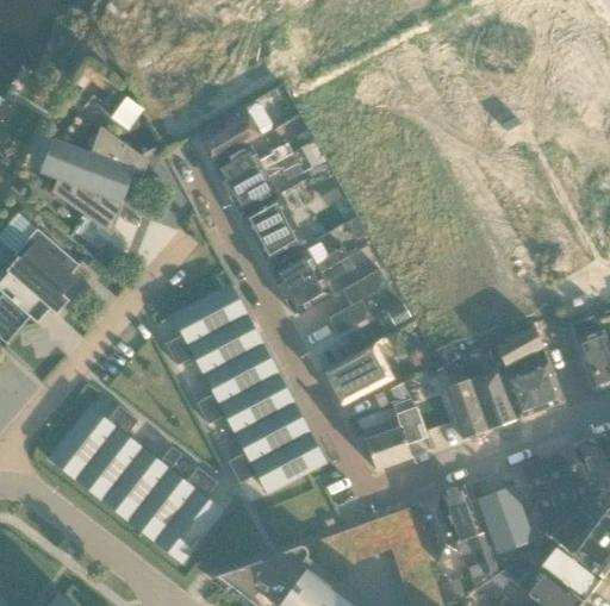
[(553,0),(560,12),(583,0),(553,0)]
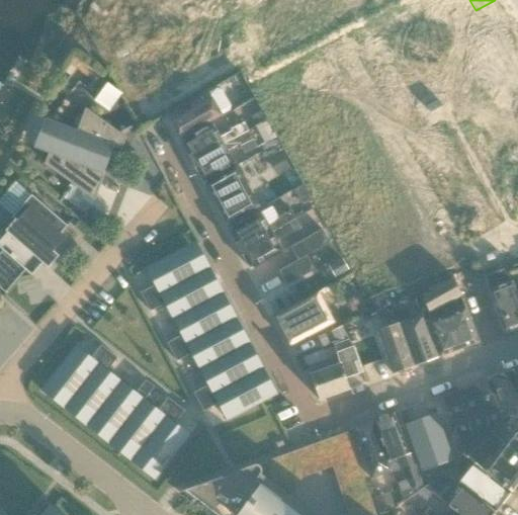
[(517,51),(487,68),(498,88),(517,77),(517,51)]
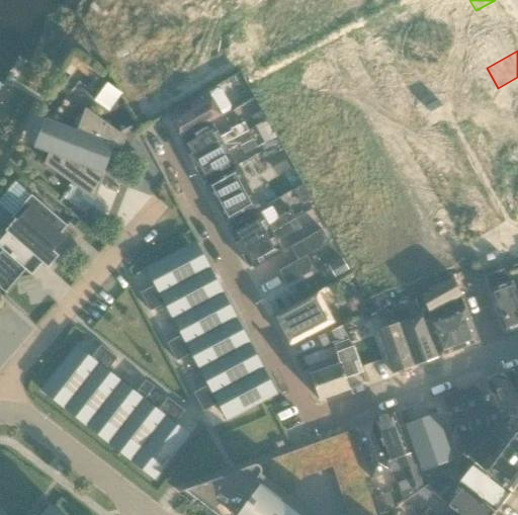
[(458,53),(450,57),(454,65),(462,61),(458,53)]
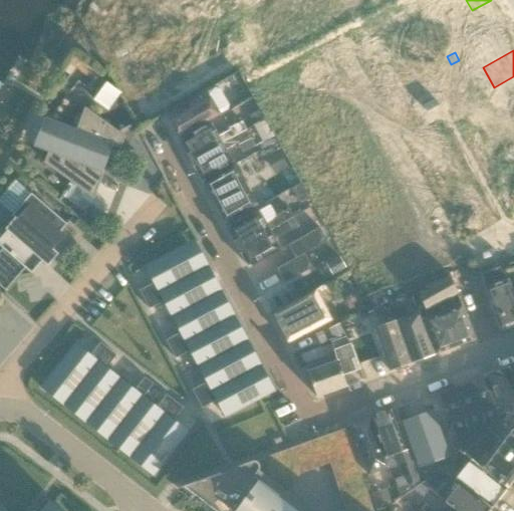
[(447,56),(439,60),(443,69),(451,64),(447,56)]
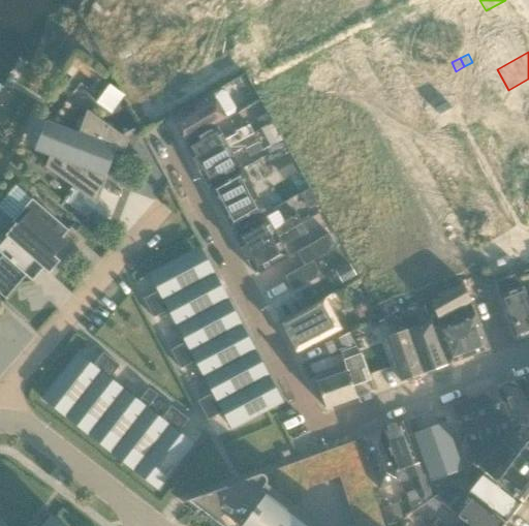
[(429,74),(421,79),(425,87),(433,83),(429,74)]
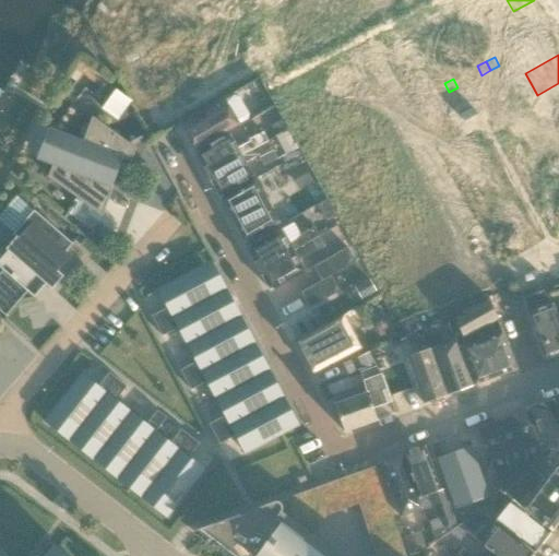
[(444,83),(436,87),(440,97),(449,92),(444,83)]
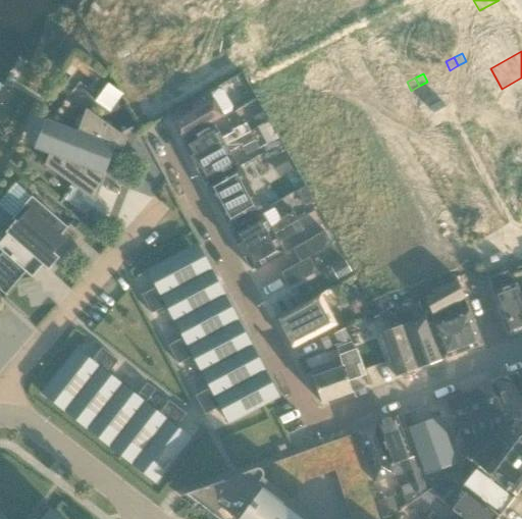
[(521,78),(502,89),(512,108),(521,103),(521,78)]
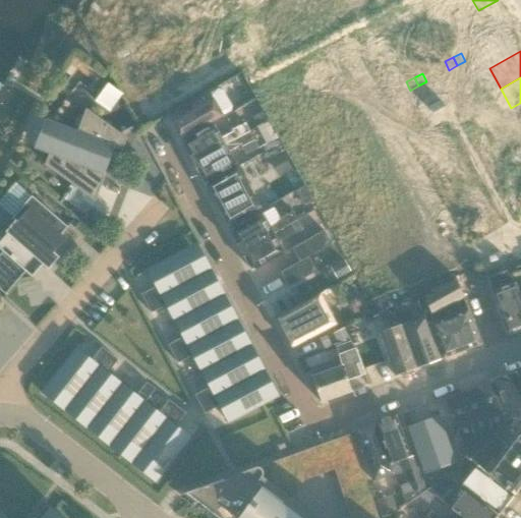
[(95,99),(109,110),(122,92),(107,81),(95,99)]
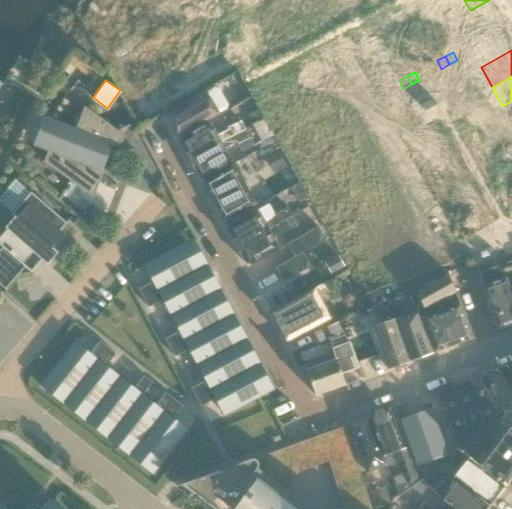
[(192,107),(170,119),(180,136),(221,112),(220,111),(228,106),(229,102),(220,87),(216,86),(208,91),(208,90),(188,100),(192,107)]
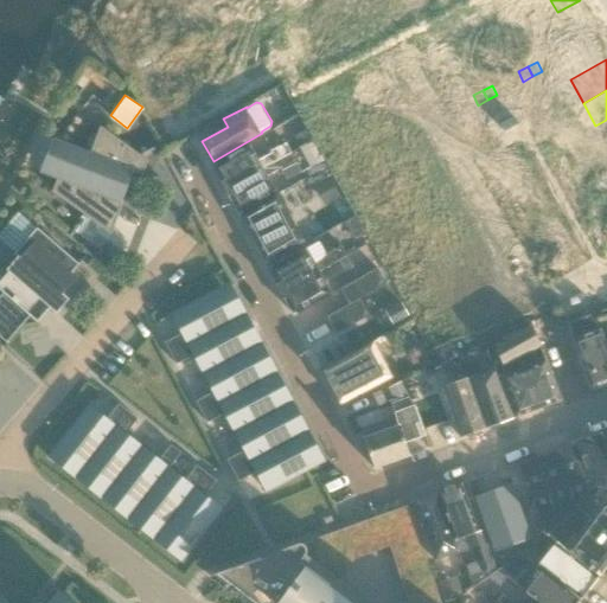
[(447,109),(438,114),(442,124),(452,120),(447,109)]
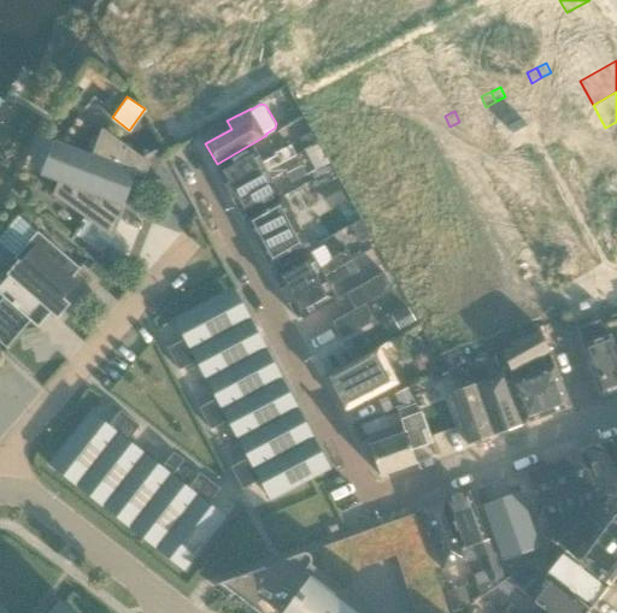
[(557,113),(546,117),(551,128),(562,123),(557,113)]
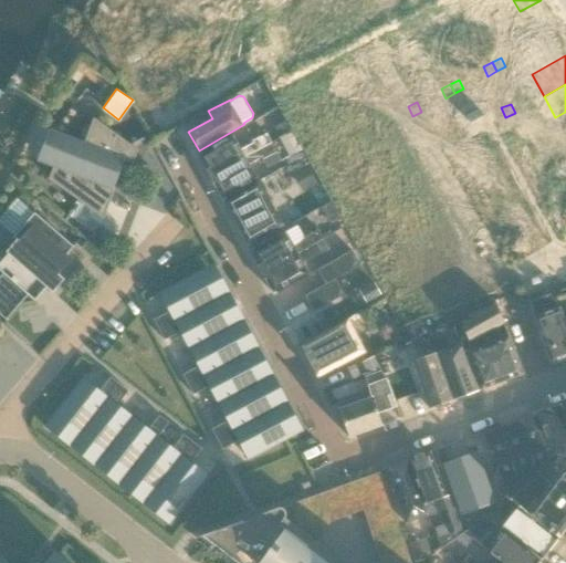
[(408,106),(398,111),(404,121),(412,116),(408,106)]
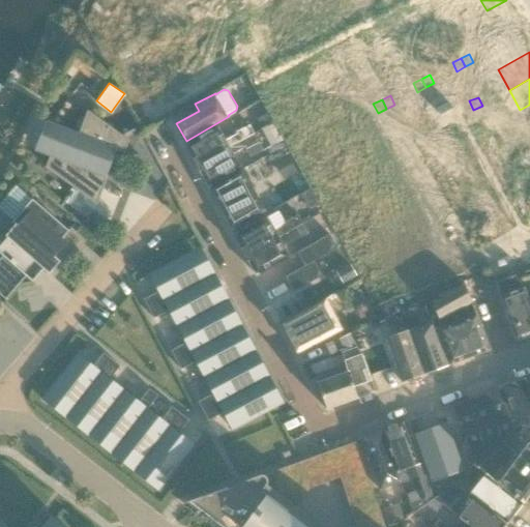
[(529,105),(520,110),(529,128),(529,105)]
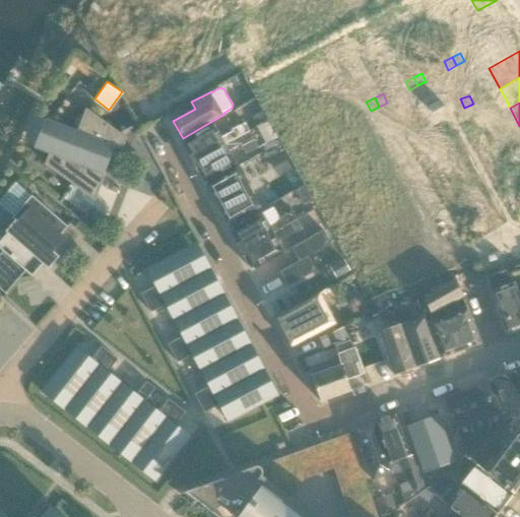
[(473,104),(464,108),(467,115),(476,111),(473,104)]
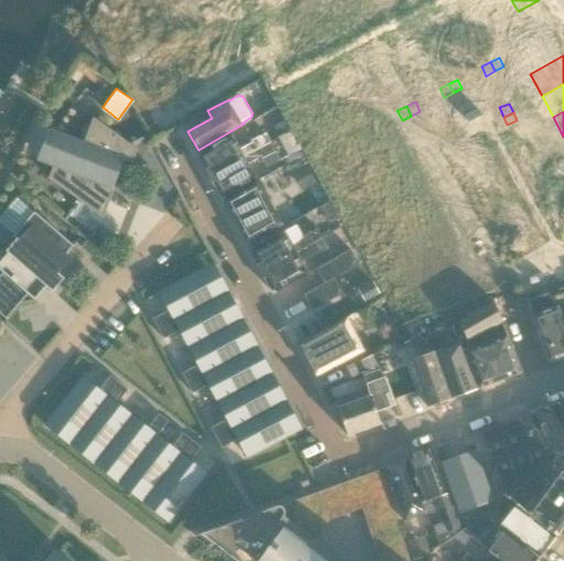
[(116,186),(109,183),(120,157),(133,162),(139,148),(95,116),(85,143),(68,137),(57,163),(55,162),(50,176),(105,216),(116,186)]
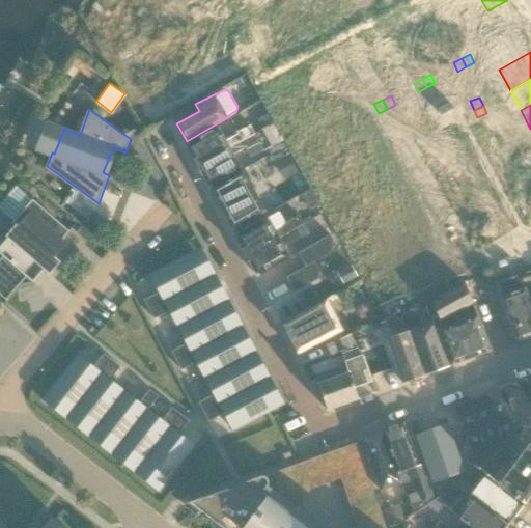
[(257,118),(262,127),(272,121),(268,113),(257,118)]
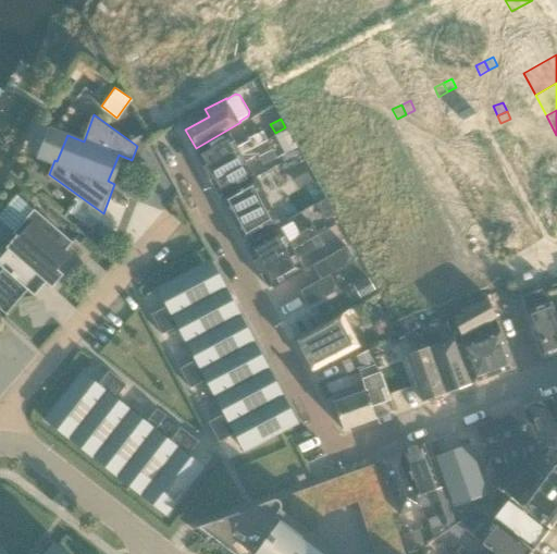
[(369,122),(359,127),(364,136),(373,132),(369,122)]
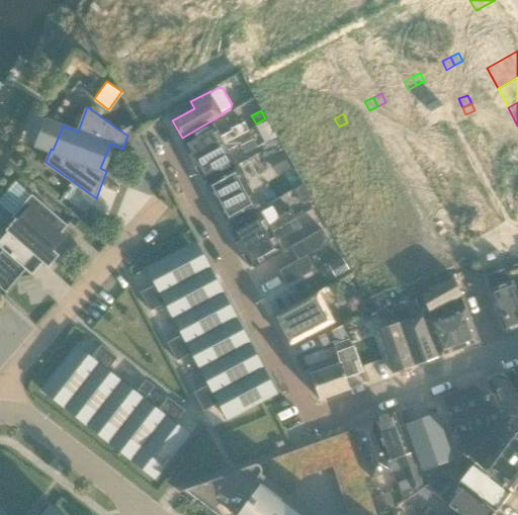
[(334,118),(326,122),(331,131),(339,126),(334,118)]
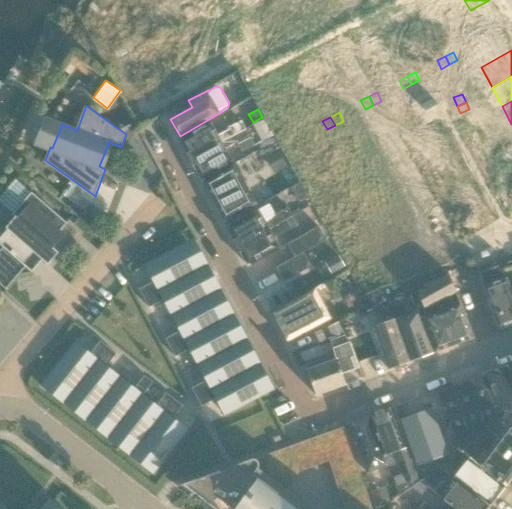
[(192,158),(247,128),(242,119),(230,126),(231,128),(219,134),(212,122),(181,138),(192,158)]
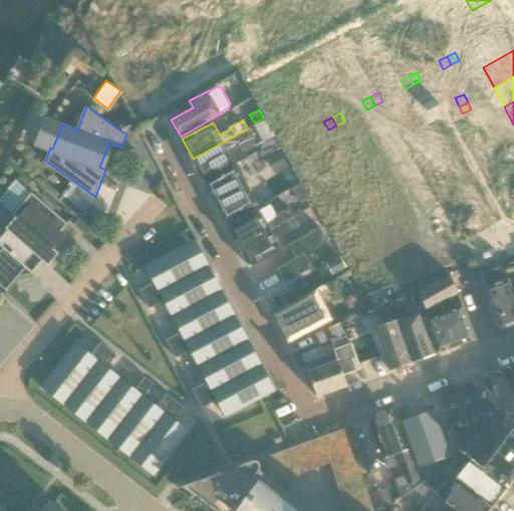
[(239,142),(252,135),(248,129),(193,159),(203,178),(234,162),(227,148),(239,142)]
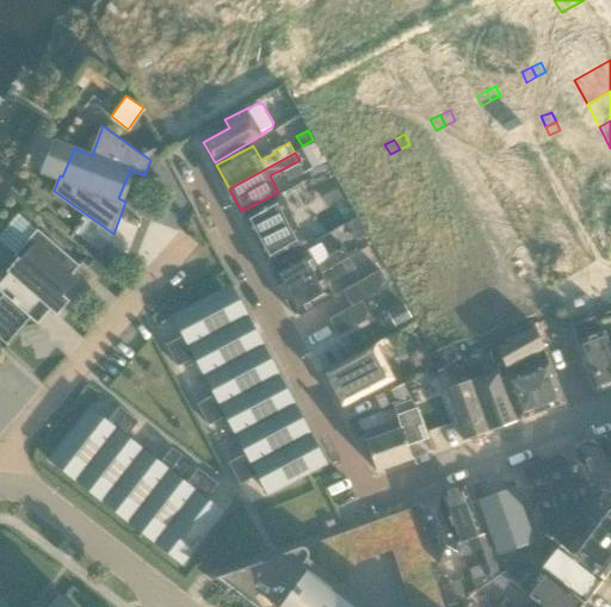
[(576,158),(566,161),(571,172),(581,167),(576,158)]
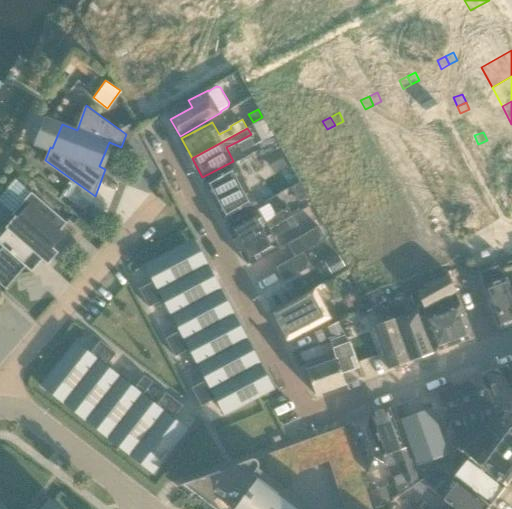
[(251,134),(238,141),(239,143),(243,149),(254,143),(255,142),(252,136),(251,134)]
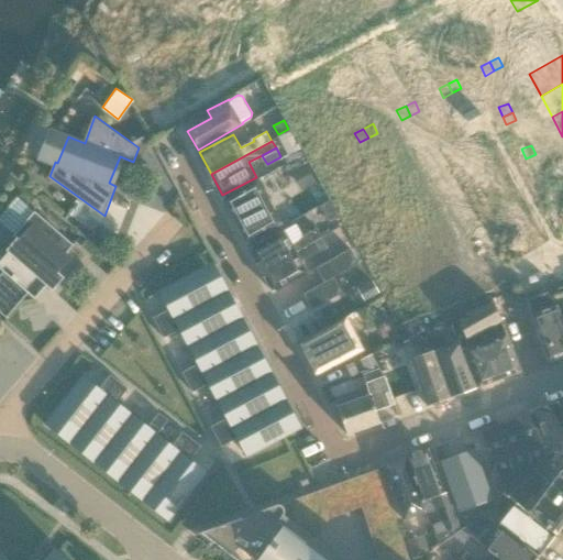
[(536,154),(526,158),(529,166),(539,162),(536,154)]
